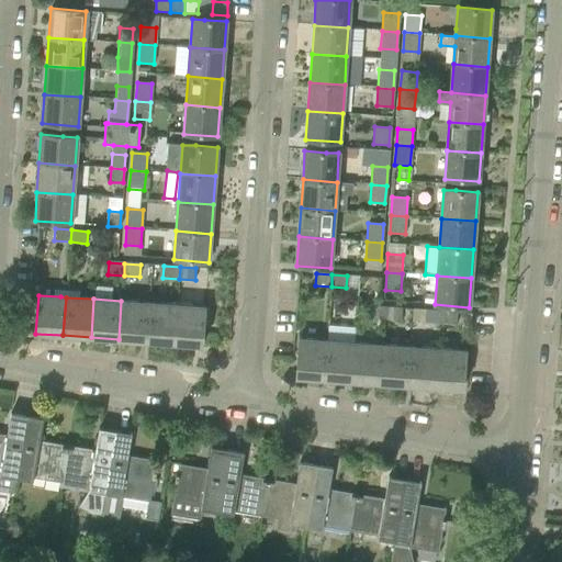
[(149,303),(121,301),(119,339),(146,341),(149,303)]
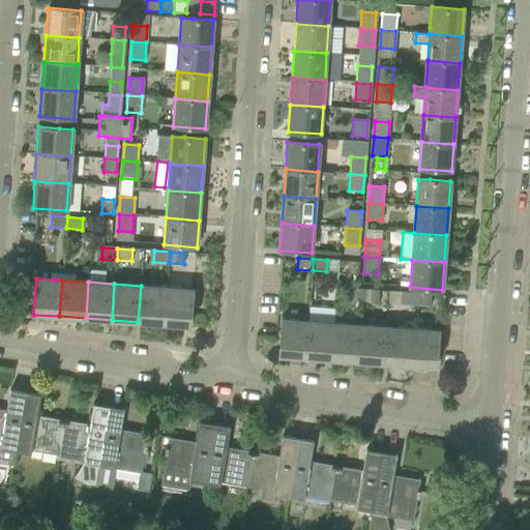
[(141,286),(138,322),(165,324),(167,288),(141,286)]
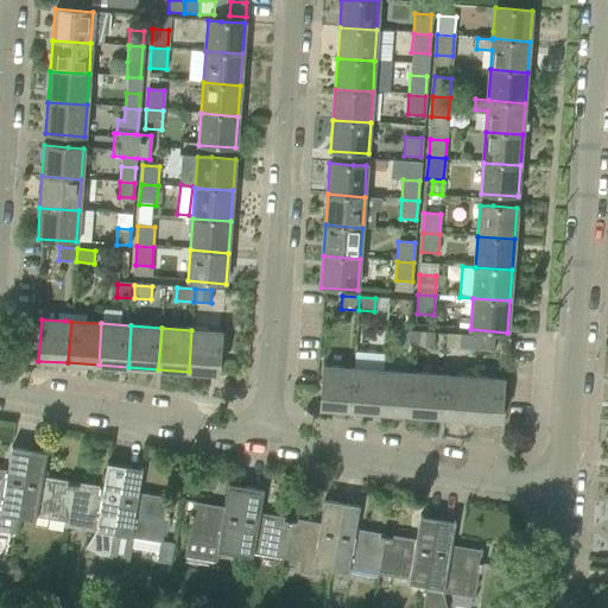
[(222,333),(191,330),(189,372),(219,374),(219,373),(220,362),(222,333)]
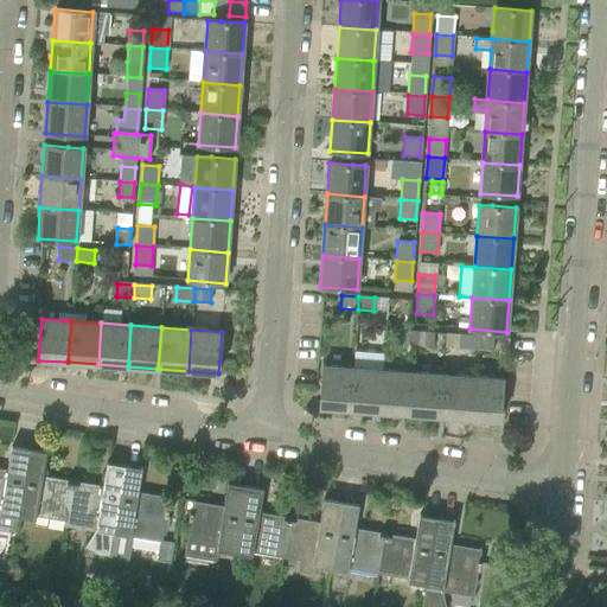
[(416,346),(417,332),(400,331),(398,345),(416,346)]
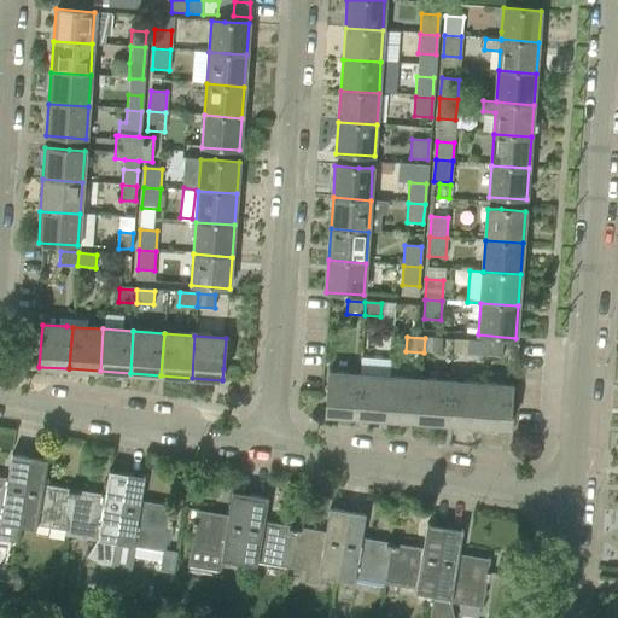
[(453,340),(425,338),(424,353),(452,355),(452,354),(453,340)]
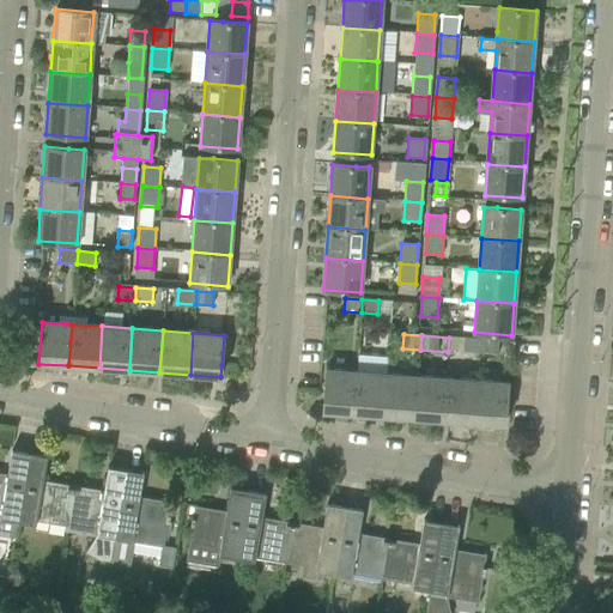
[(449,338),(448,351),(480,353),(480,340),(449,338)]
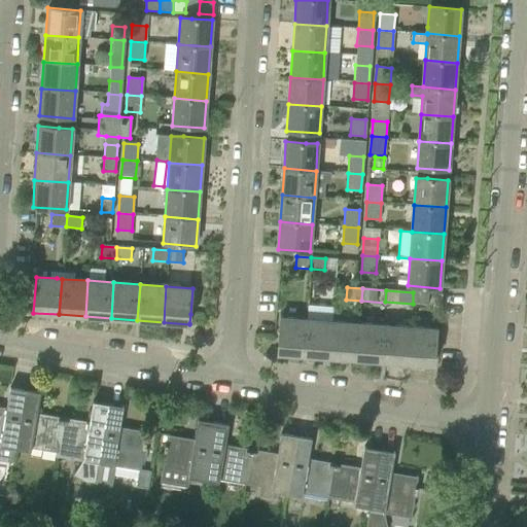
[(413,292),(413,304),(428,305),(428,293),(413,292)]
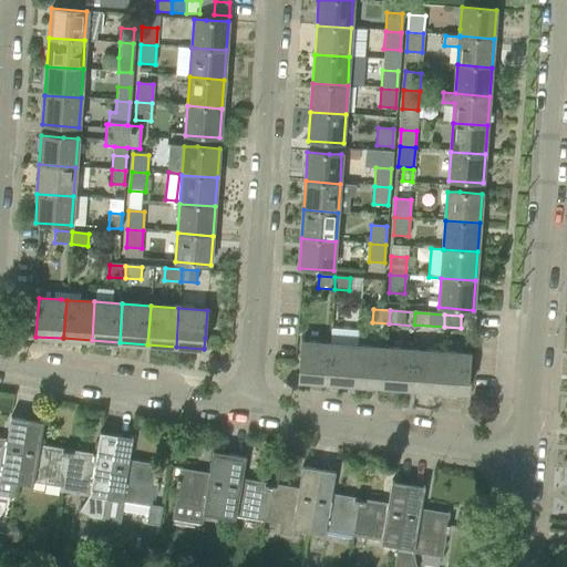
[(205,338),(204,348),(216,348),(217,338),(205,338)]
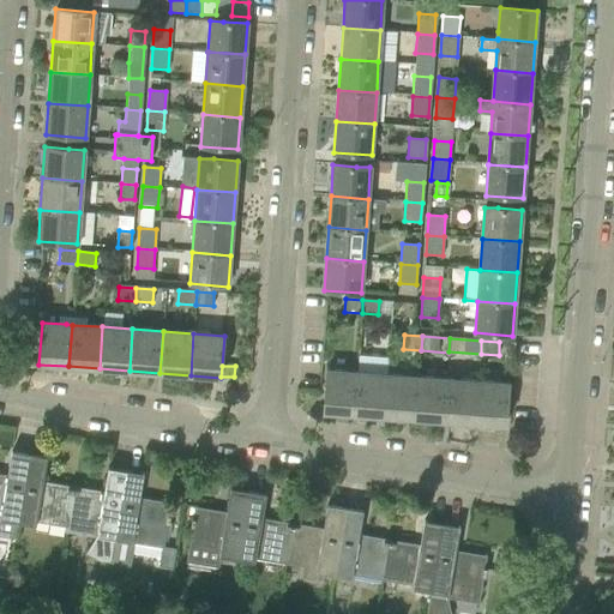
[(357,372),(350,372),(326,369),(324,413),(354,414),(357,372)]
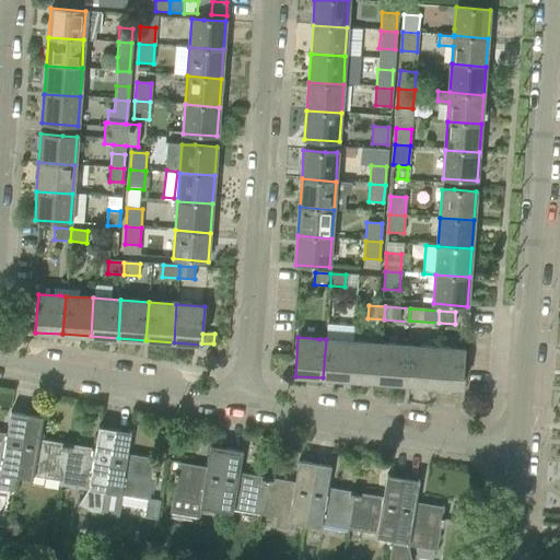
[(353,341),(326,339),(323,377),(350,380),(353,341)]
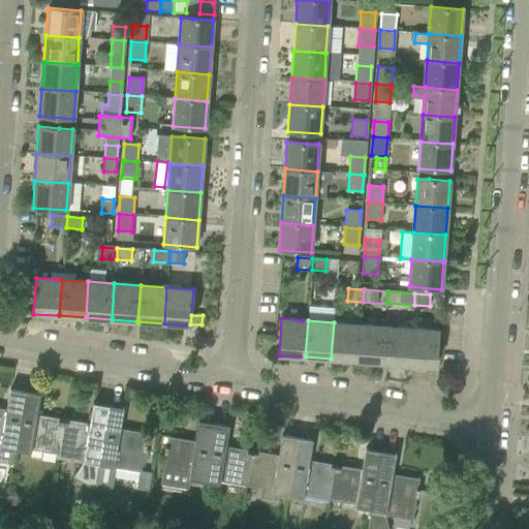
[(360,324),(334,322),(331,359),(358,361),(360,324)]
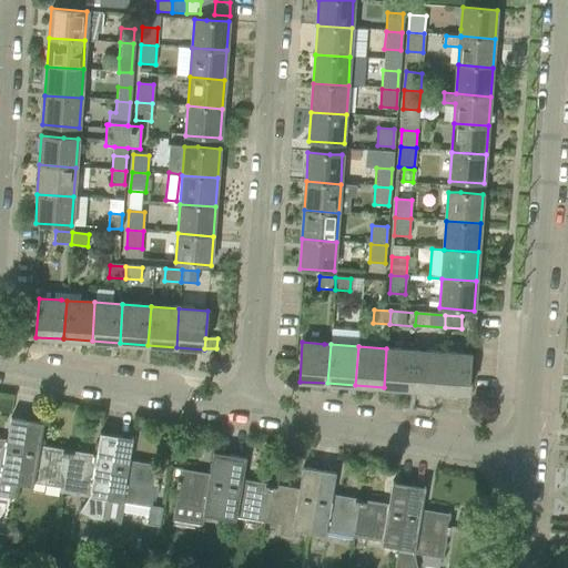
[(386,348),(384,387),(412,389),(415,351),(386,348)]
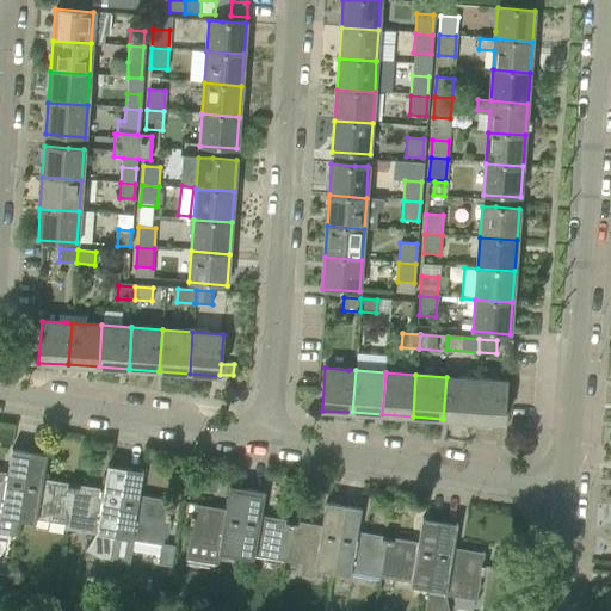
[(476,380),(446,377),(443,419),(473,421),(476,380)]
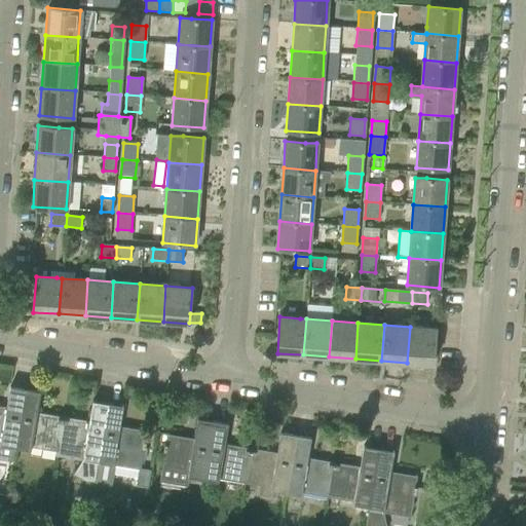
[(410,327),(407,363),(434,365),(436,329),(410,327)]
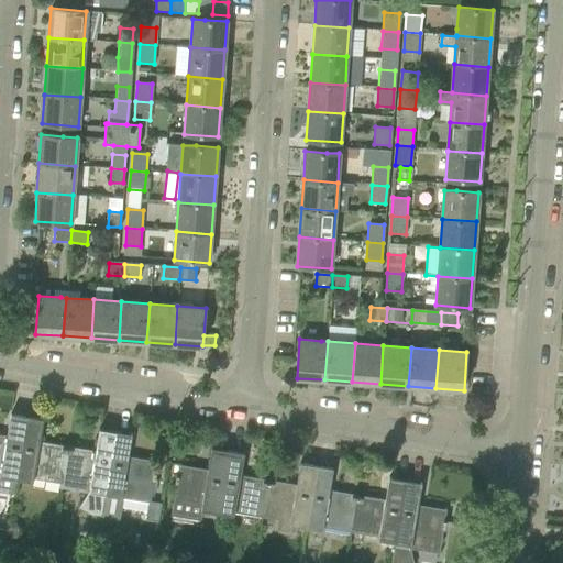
[(0,405),(10,407),(12,396),(0,393),(0,405)]
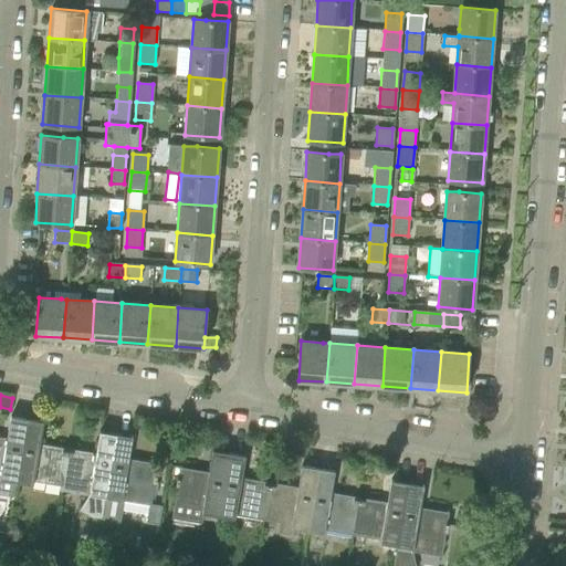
[(0,437),(0,494),(13,496),(16,482),(27,419),(10,417),(7,438),(0,437)]
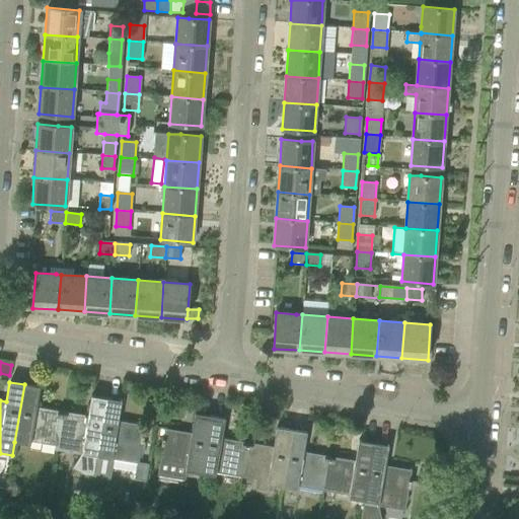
[(40,387),(24,384),(14,442),(56,449),(62,412),(36,408),(40,387)]
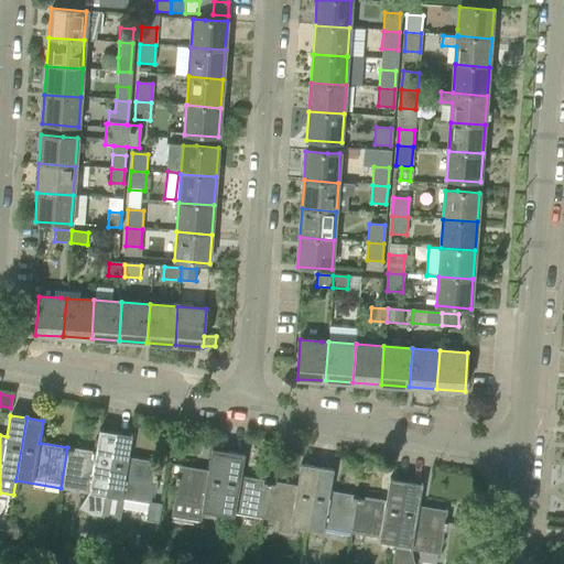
[(96,452),(67,447),(61,488),(87,492),(76,511),(87,516),(98,518),(102,496),(105,496),(116,433),(99,430),(96,452)]
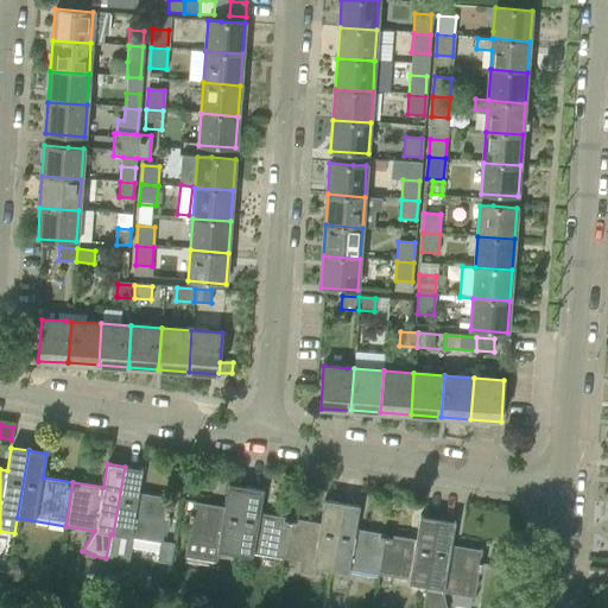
[(143,469),(125,467),(113,534),(162,543),(169,499),(138,493),(143,469)]
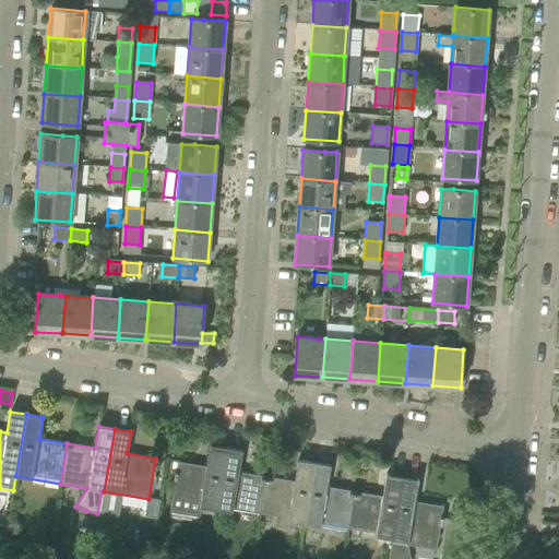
[(178,462),(171,497),(169,510),(199,515),(201,508),(216,510),(226,448),(210,444),(206,466),(178,462)]
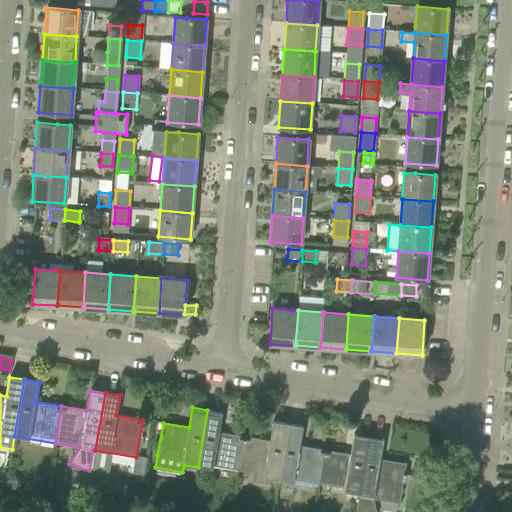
[(207,410),(198,467),(212,470),(213,464),(238,469),(244,437),(218,432),(222,412),(207,410)]
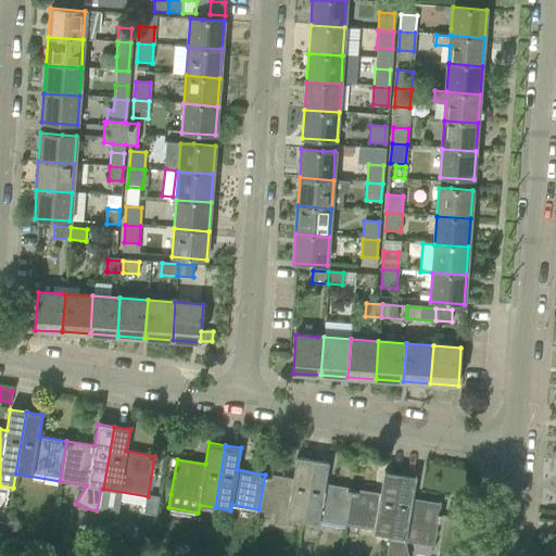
[(265,475),(258,509),(274,512),(272,522),(283,525),(285,519),(302,521),(313,459),(297,457),(292,479),(265,475)]
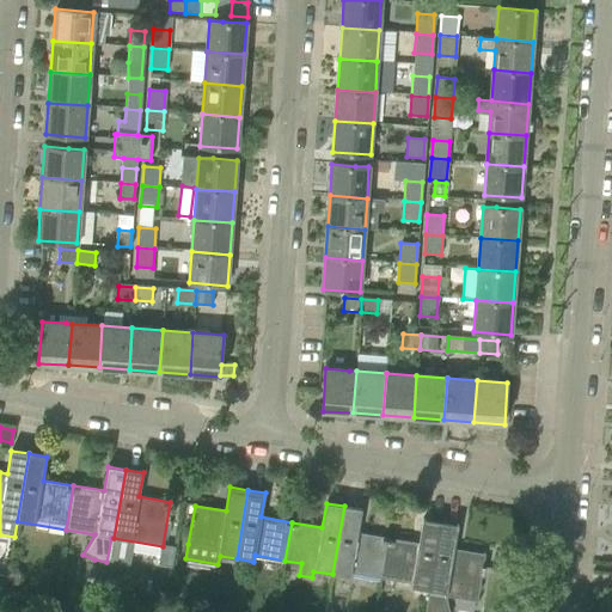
[(344,506),(332,574),(350,577),(352,571),(381,576),(389,538),(357,533),(362,509),(344,506)]
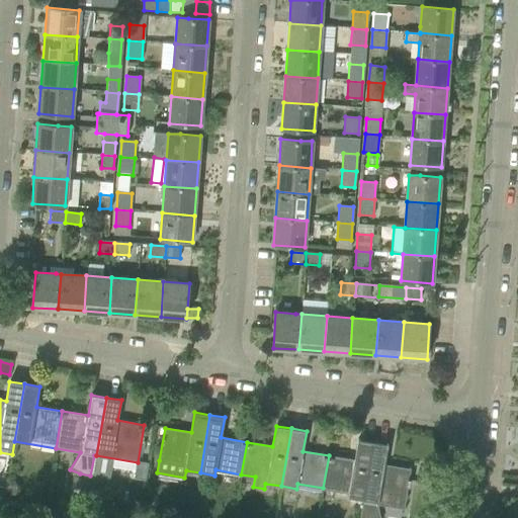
[(354,459),(329,455),(323,488),(348,492),(347,498),(363,500),(372,442),(357,440),(354,459)]
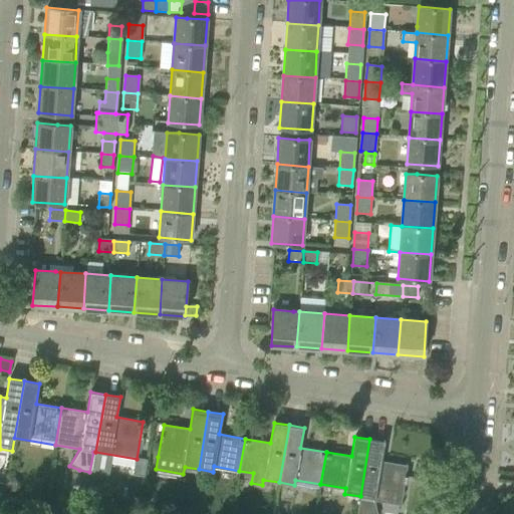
[(369,439),(360,496),(356,513),(376,513),(374,501),(401,506),(408,466),(381,461),(384,442),(369,439)]
